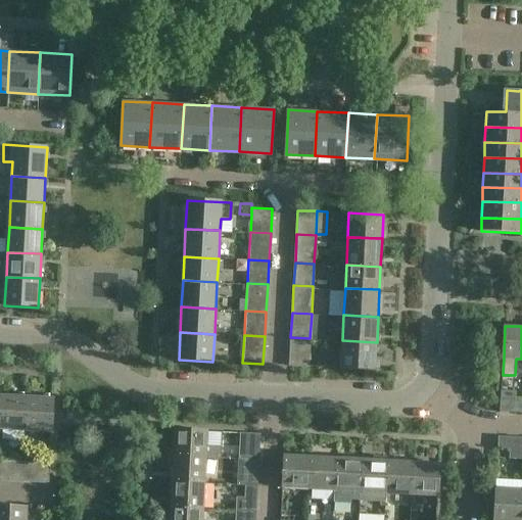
[(310,338),(290,337),(289,365),(309,366),(310,338)]
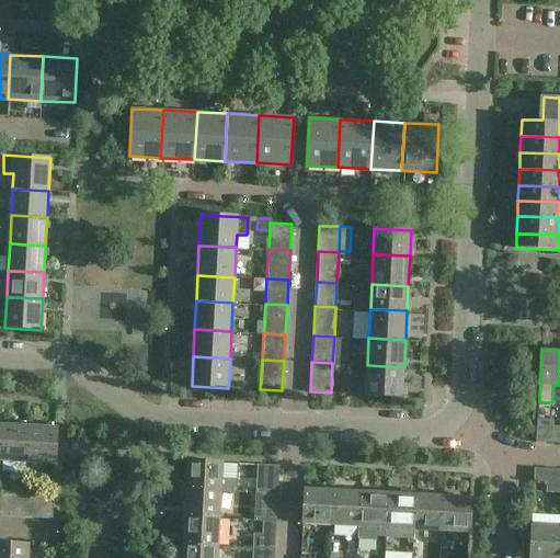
[(404,367),(367,365),(366,395),(402,397),(404,367)]
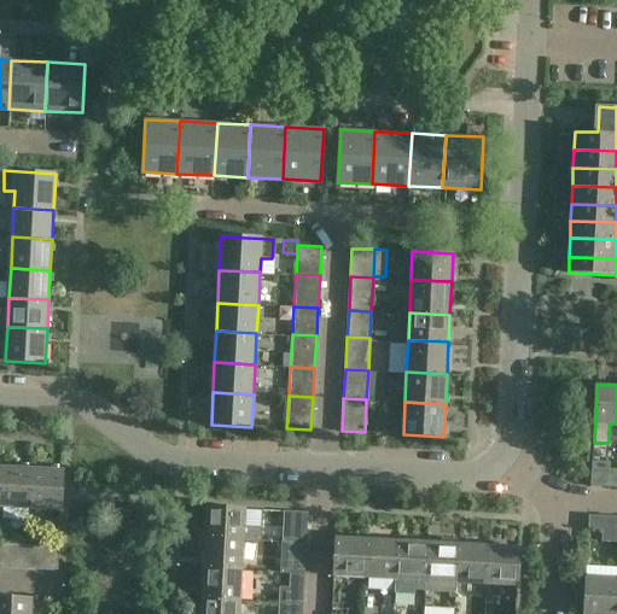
[(616,486),(616,472),(607,472),(609,461),(593,460),(592,485),(616,486)]
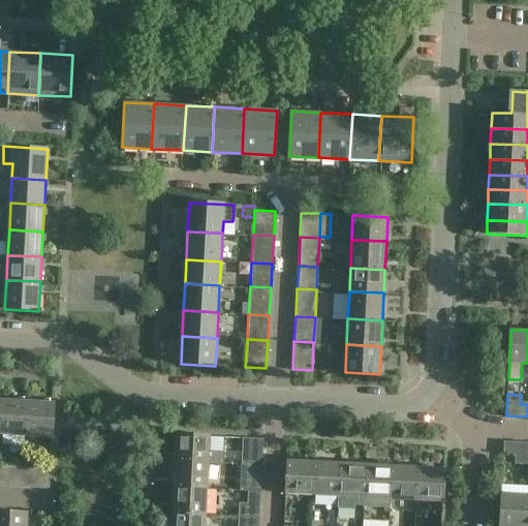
[(0,400),(0,433),(26,435),(28,401),(0,400)]
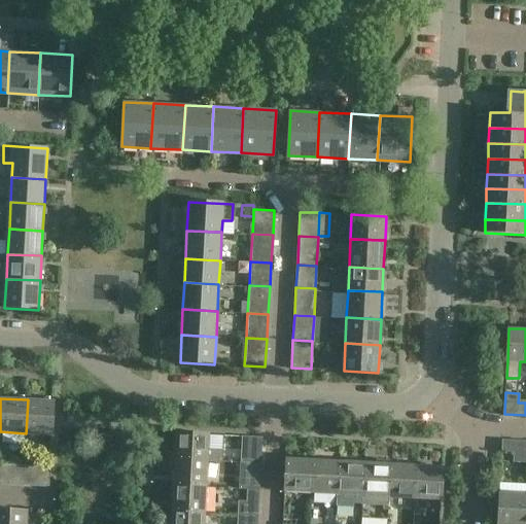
[(28,399),(26,433),(53,434),(55,402),(28,399)]
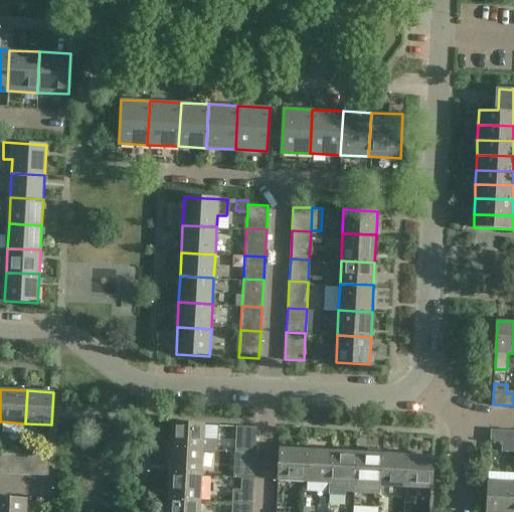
[(171,449),(204,451),(216,452),(216,437),(205,437),(206,424),(172,422),(171,449)]
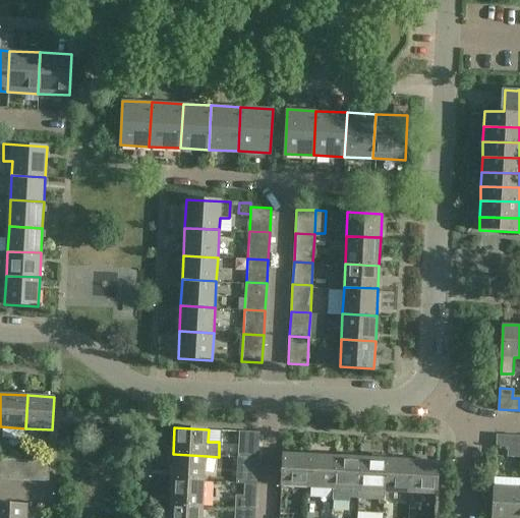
[(244,458),(257,458),(258,433),(238,432),(236,457),(245,457),(244,458)]
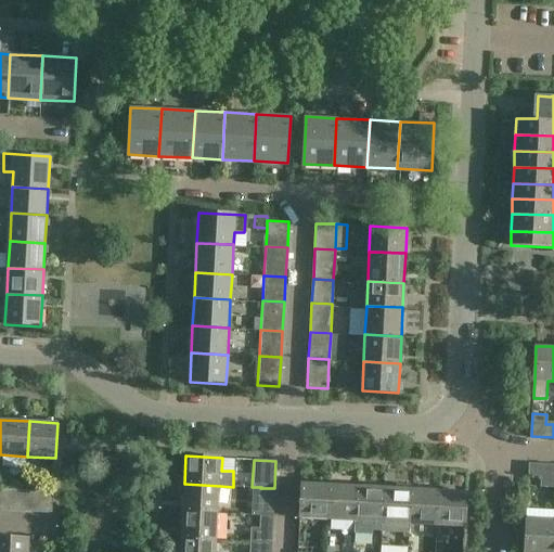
[(553,486),(553,463),(530,463),(529,476),(539,476),(539,486),(553,486)]
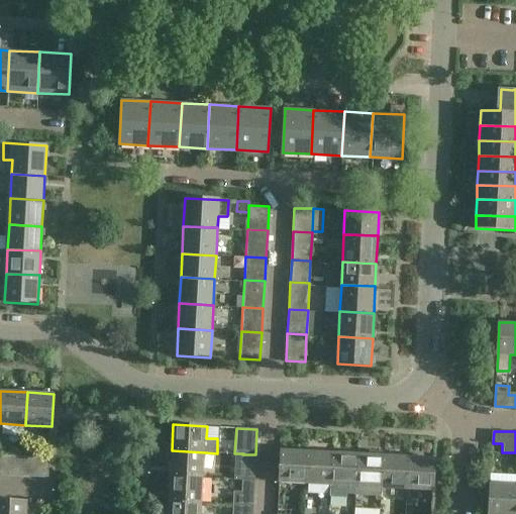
[(2,440),(1,447),(22,448),(23,440),(2,440)]
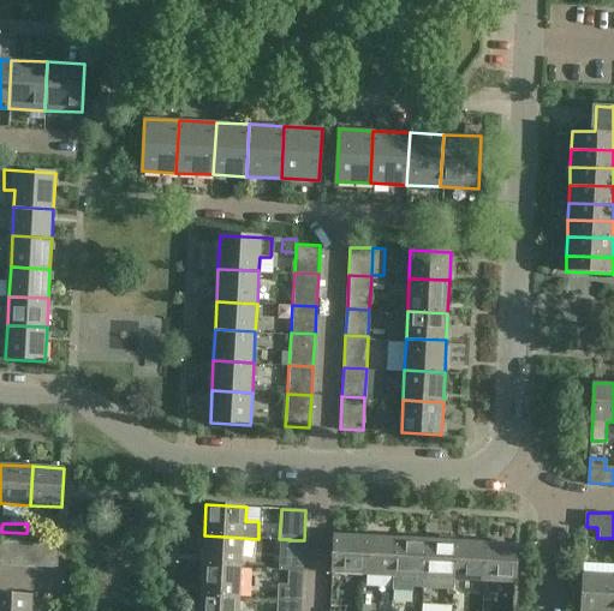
[(363,575),(365,537),(333,534),(332,573),(363,575)]
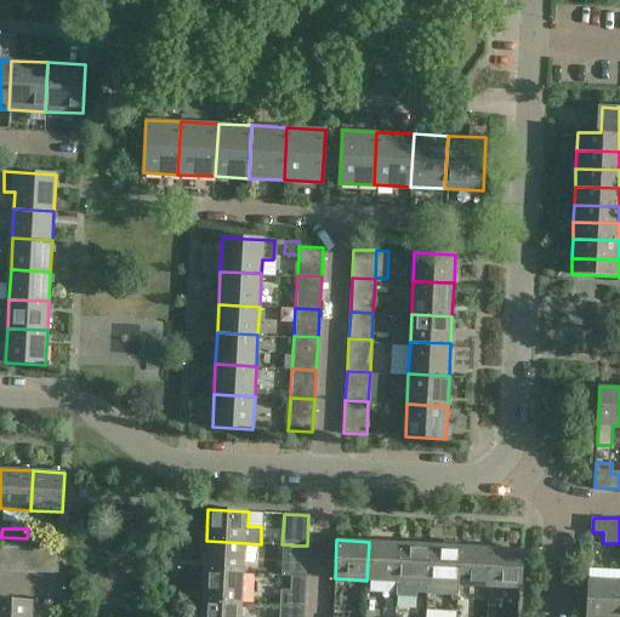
[(246,543),(206,541),(204,571),(245,573),(246,543)]
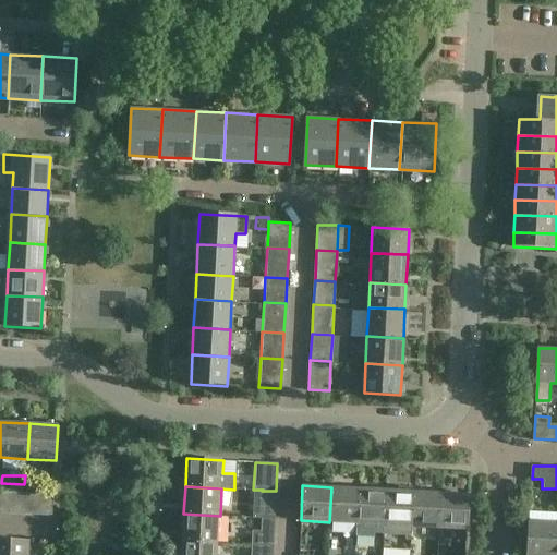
[(358,489),(331,487),(329,522),(355,523),(358,489)]
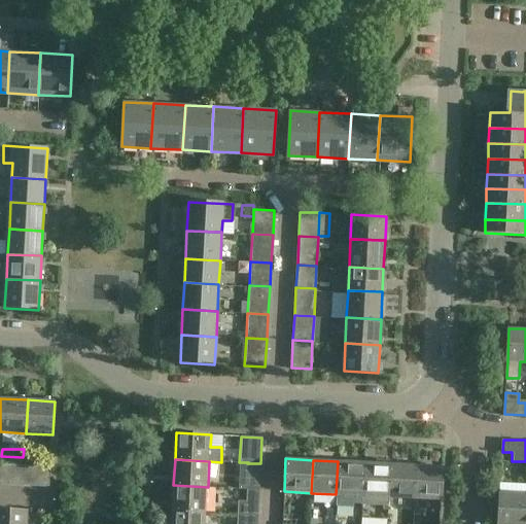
[(338,461),(336,494),(336,502),(347,503),(347,495),(362,495),(363,462),(338,461)]
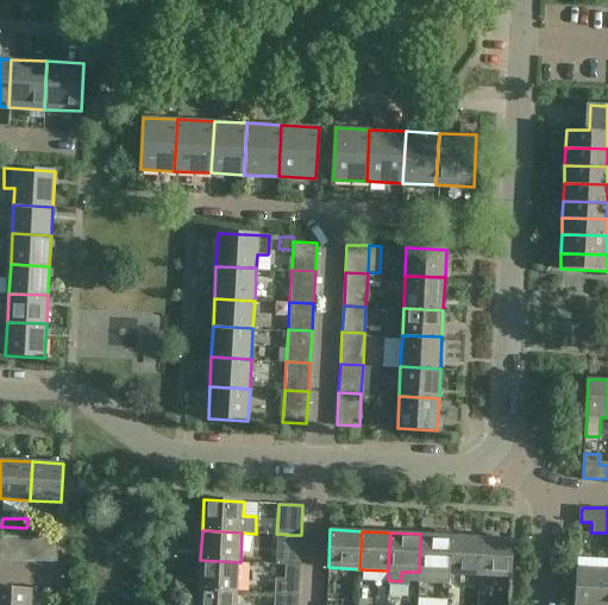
[(29,536),(0,534),(0,558),(27,560),(29,536)]
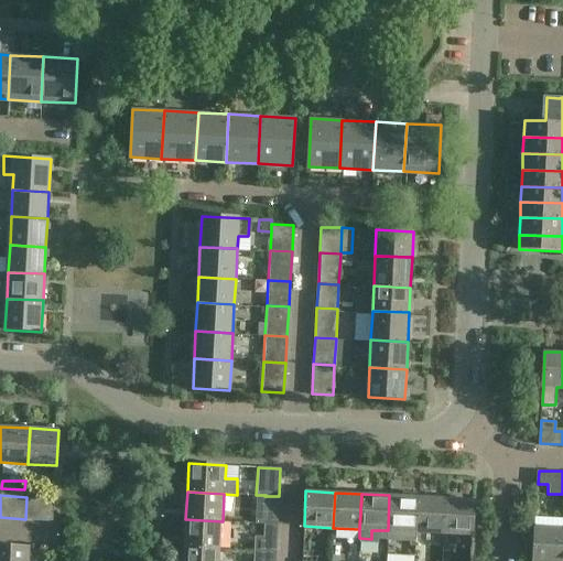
[(389,495),(388,530),(414,532),(417,497),(389,495)]
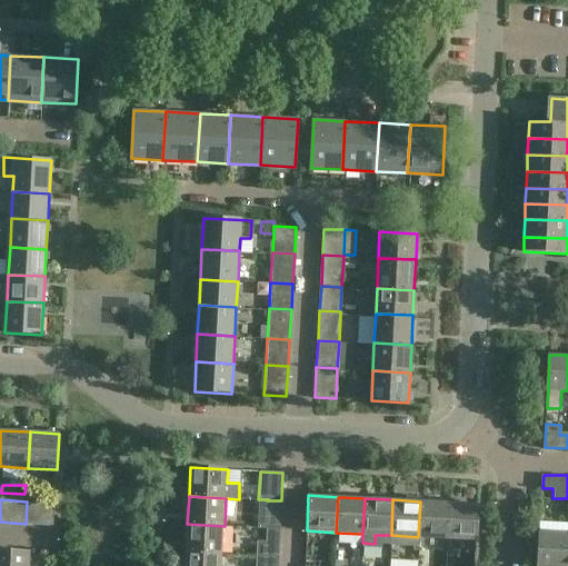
[(281,500),(267,500),(267,512),(258,510),(257,528),(266,528),(279,529),(281,500)]
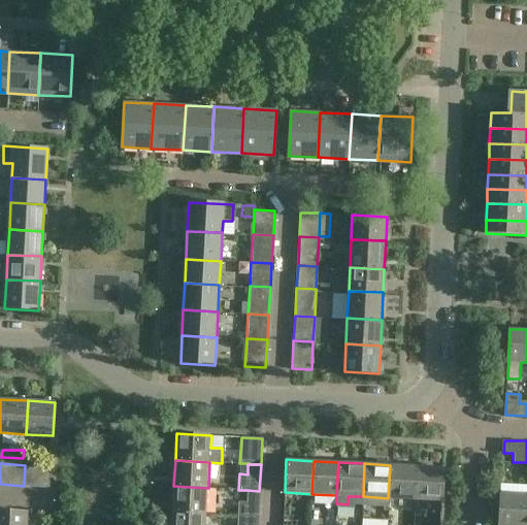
[(50,466),(25,465),(24,486),(48,487),(50,466)]
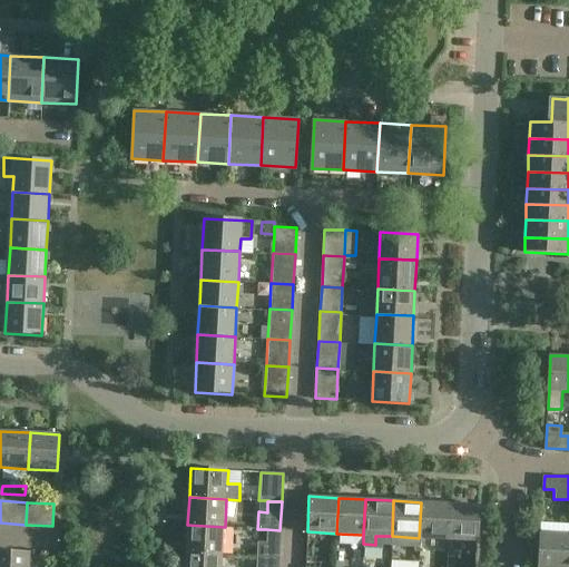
[(421,502),(419,538),(448,539),(450,504),(421,502)]
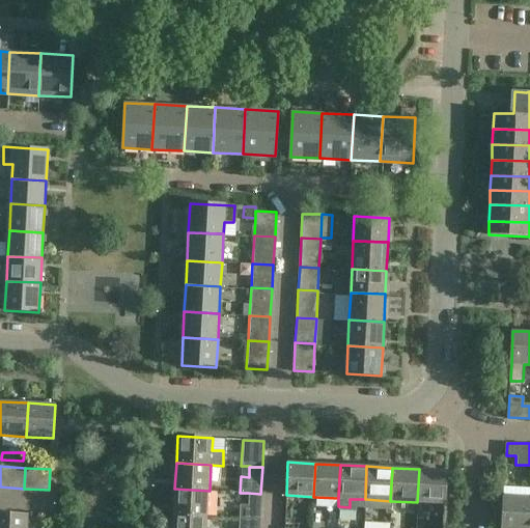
[(419,469),(417,502),(443,503),(445,471),(419,469)]
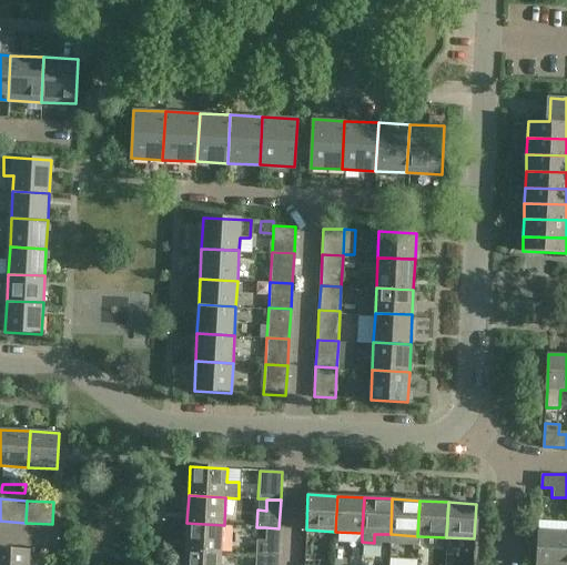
[(186,523),(185,552),(223,553),(224,525),(186,523)]
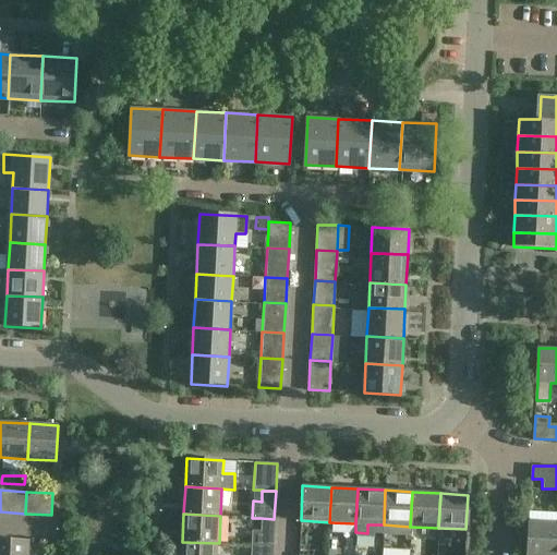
[(274,519),(261,518),(261,530),(251,530),(251,545),(273,546),(274,519)]
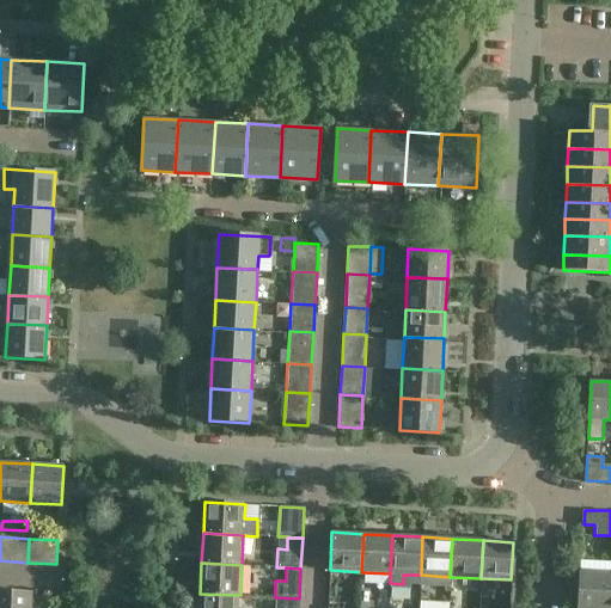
[(610,607),(610,594),(610,573),(581,572),(579,607),(610,607)]
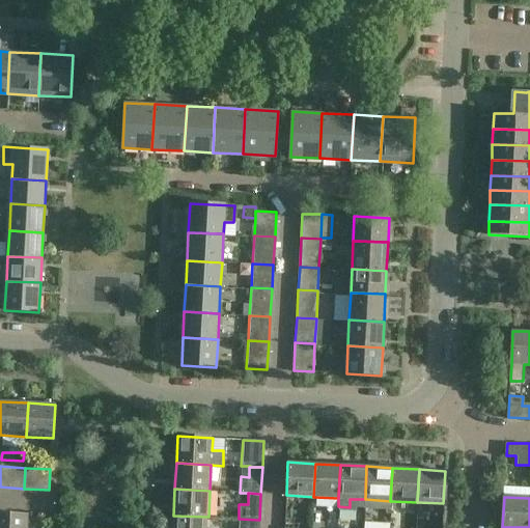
[(0,527),(27,527),(28,516),(0,513),(0,527)]
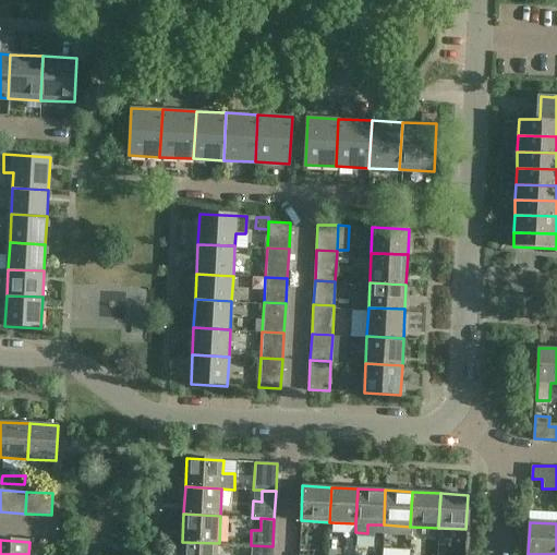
[(218,554),(219,543),(182,542),(181,554),(218,554)]
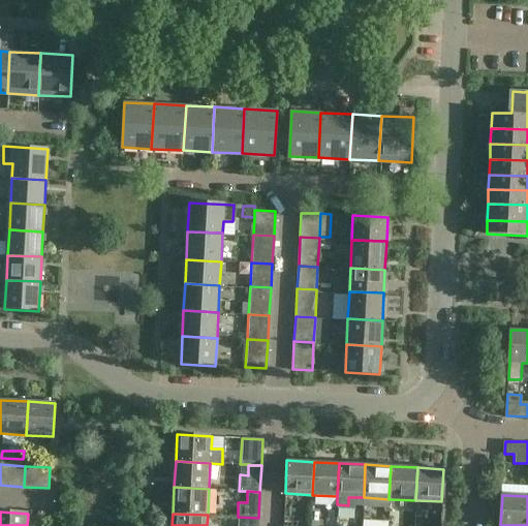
[(257,525),(258,518),(238,517),(237,525),(257,525)]
